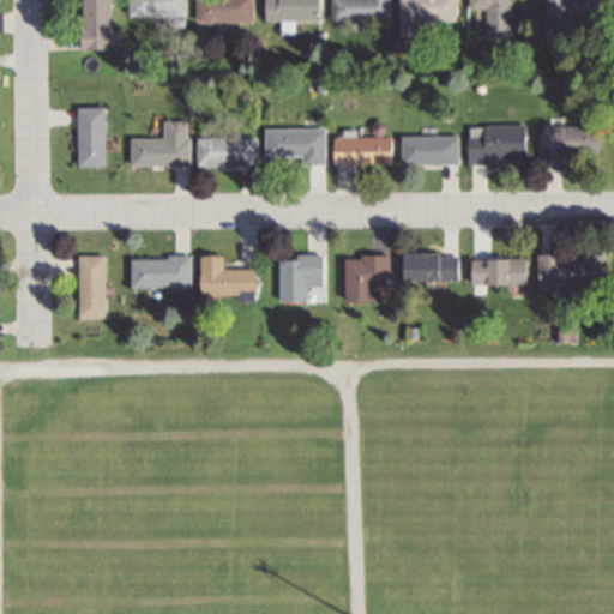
[(112,0),(84,0),(84,49),(113,49),(112,0)]
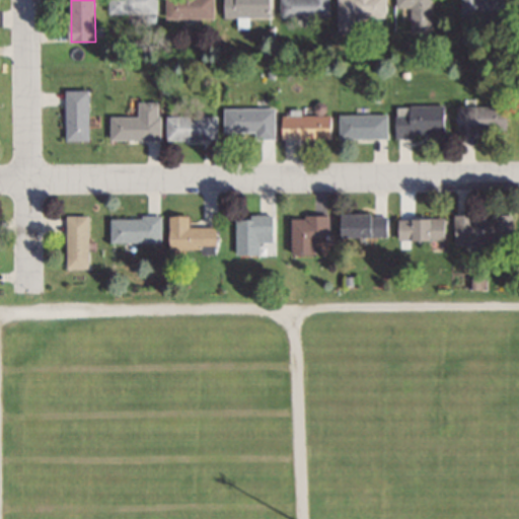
[(157,0),(110,0),(112,13),(157,13),(157,0)]
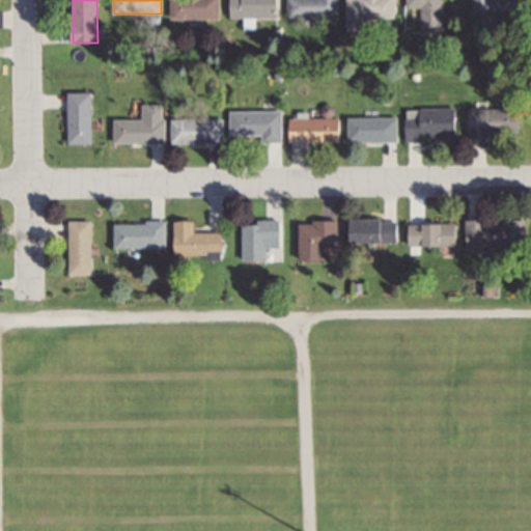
[(221,19),(221,0),(172,0),(172,19),(221,19)]
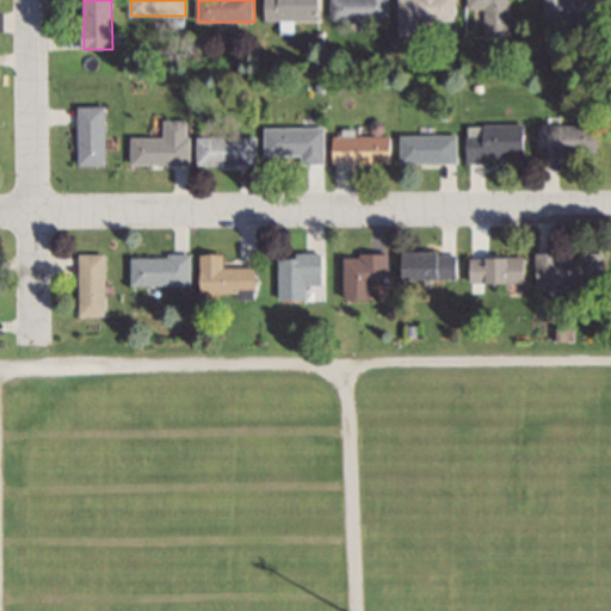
[(265,0),(266,20),(321,20),(320,0),(265,0)]
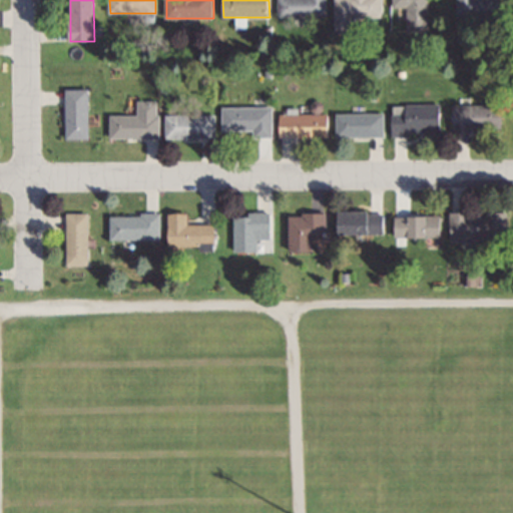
[(327,16),(327,0),(279,0),(279,16),(327,16)]
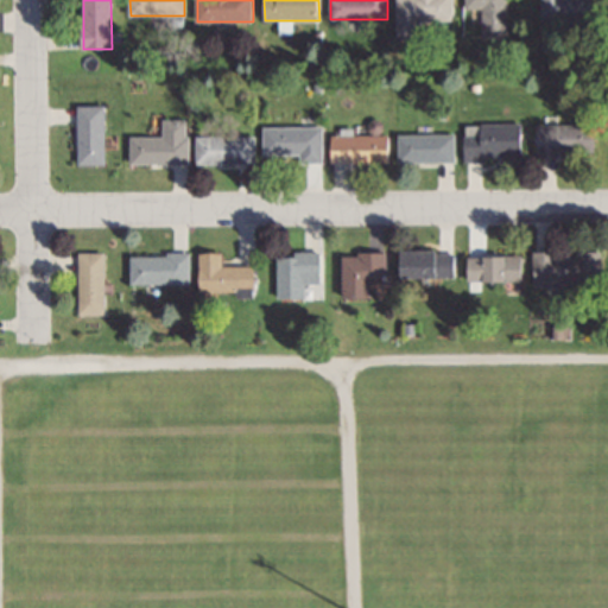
[(424,20),(454,20),(454,0),(398,0),(399,38),(424,38),(424,20)]
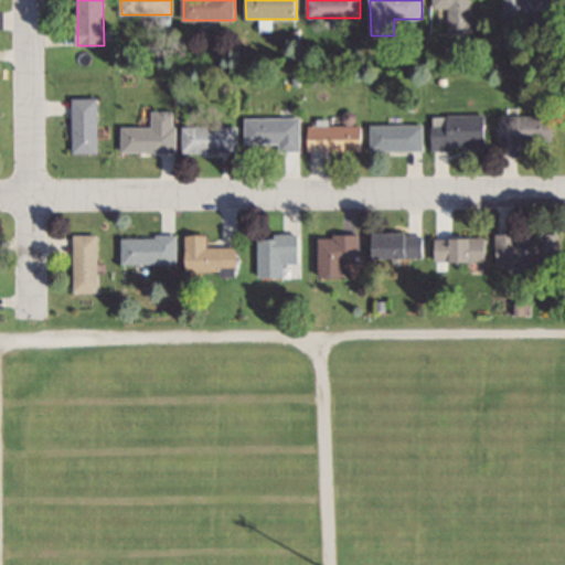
[(449,33),(472,33),(471,0),(434,0),(434,7),(449,7),(449,33)]
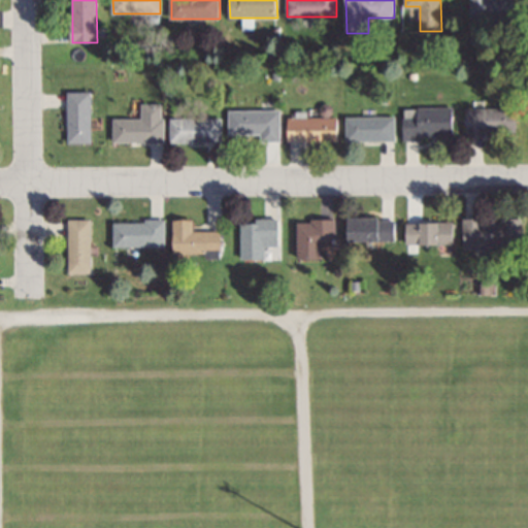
[(471,0),(471,18),(525,18),(525,0),(471,0)]
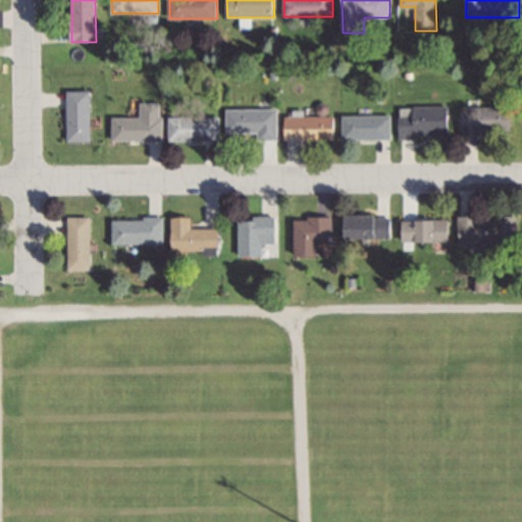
[(91,142),(91,90),(68,90),(68,142),(91,142)]
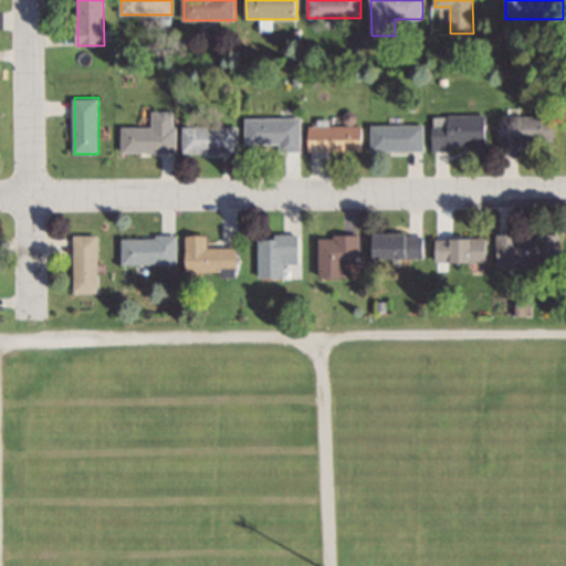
[(123,153),(176,153),(176,111),(153,111),(153,126),(123,126),(123,153)]
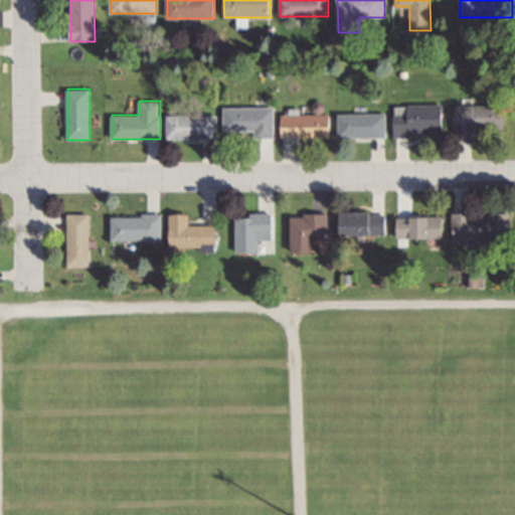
[(394,105),(395,135),(446,134),(445,104),(394,105)]
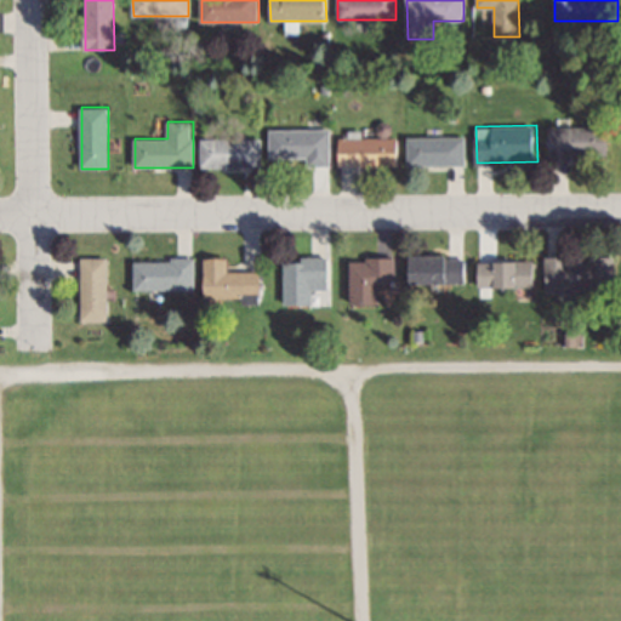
[(551,126),(551,160),(611,160),(611,126),(551,126)]
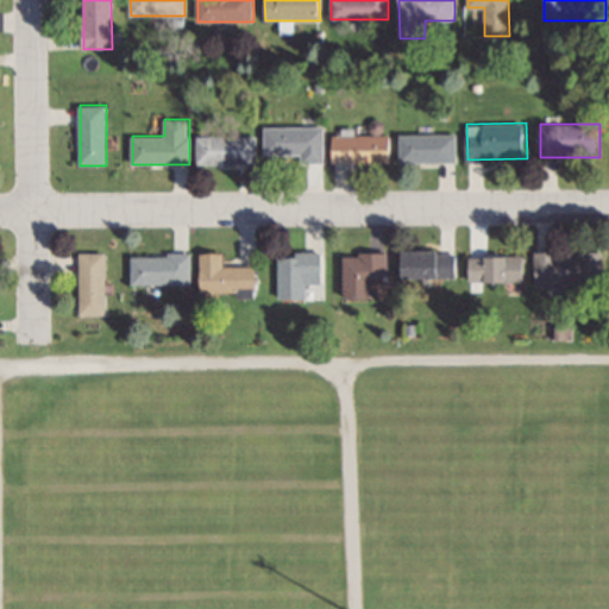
[(303,163),(325,163),(325,127),(267,127),(267,157),(303,157),(303,163)]
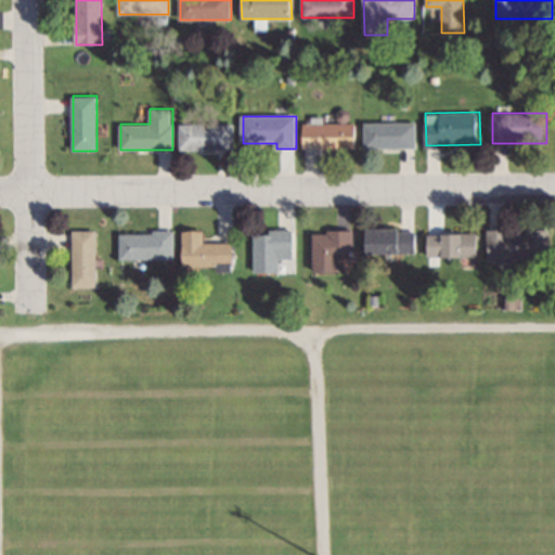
[(364,121),(364,147),(416,147),(416,121),(364,121)]
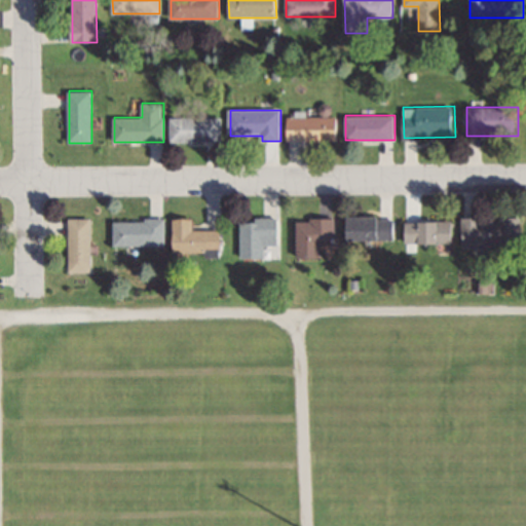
[(337,140),(337,116),(289,116),(289,140),(337,140)]
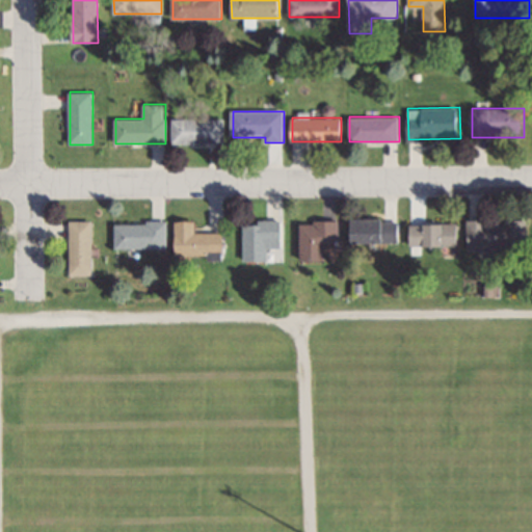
[(225,118),(173,118),(173,143),(225,143),(225,118)]
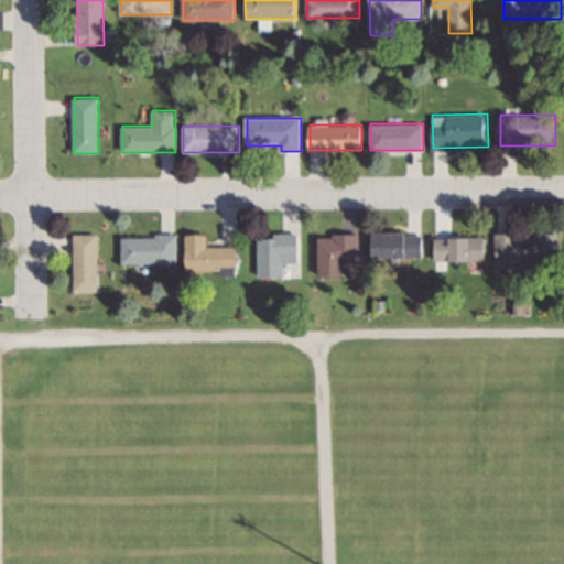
[(373,257),(424,258),(424,232),(373,231),(373,257)]
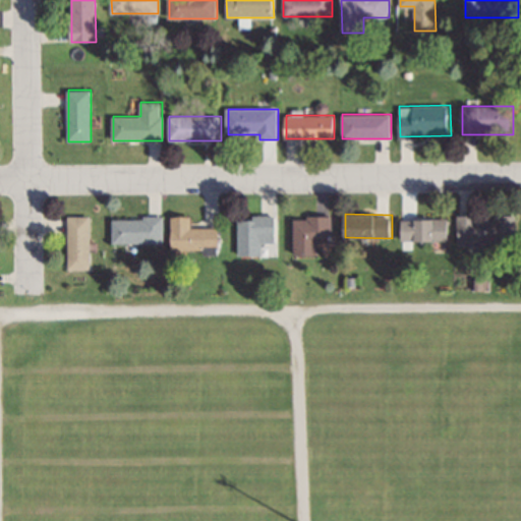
[(517,245),(517,215),(459,215),(459,245),(517,245)]
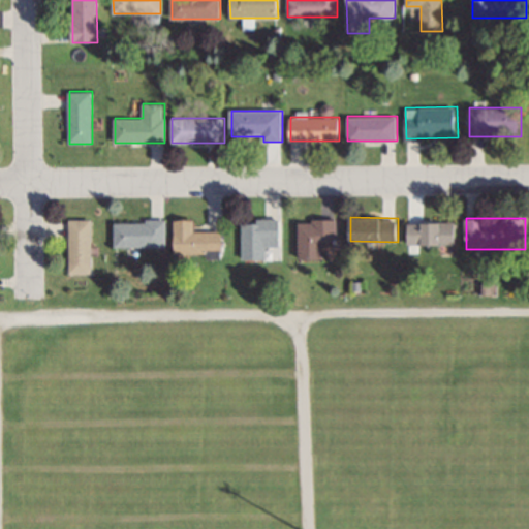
[(69,274),(93,274),(93,219),(69,219),(69,274)]
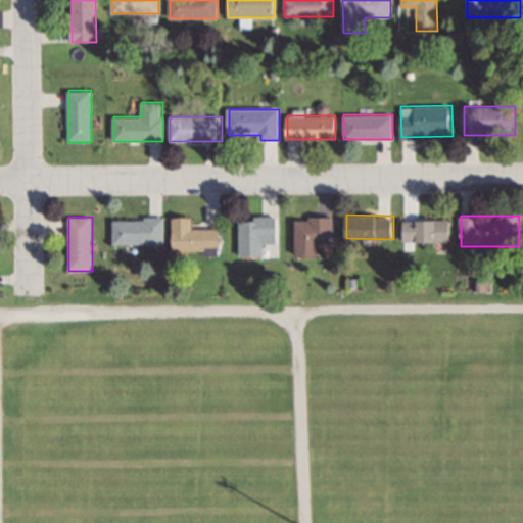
[(298,217),(298,256),(333,256),(333,217),(298,217)]
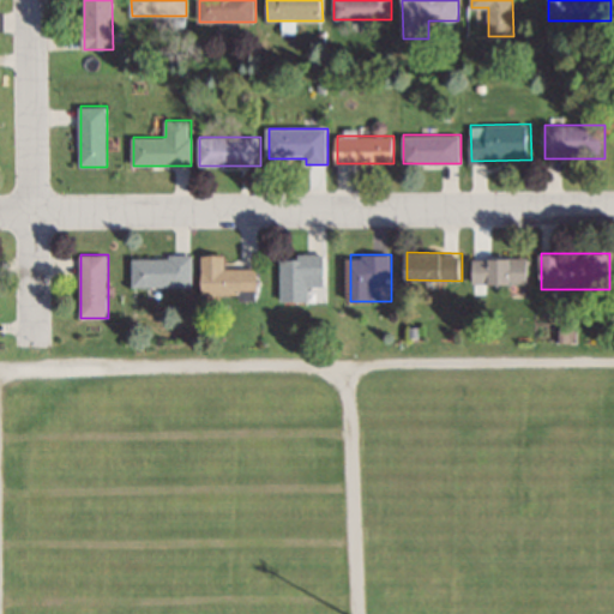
[(192,256),(133,256),(134,287),(193,286),(192,256)]
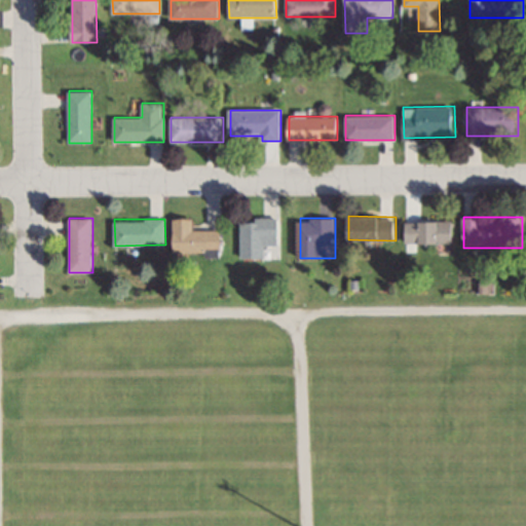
[(175,219),(175,253),(223,252),(222,229),(193,229),(193,219),(175,219)]
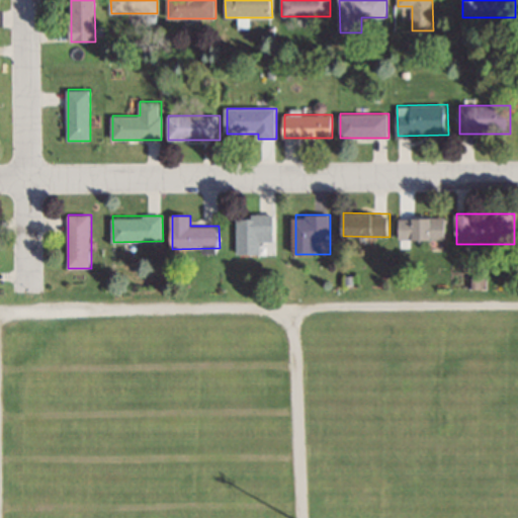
[(276,216),(239,216),(239,254),(262,254),(262,243),(277,242),(276,216)]
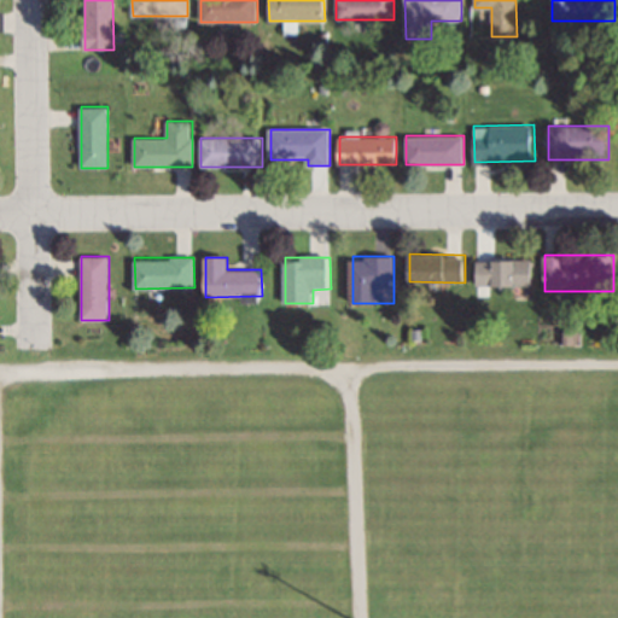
[(476,260),(476,285),(534,285),(534,260),(476,260)]
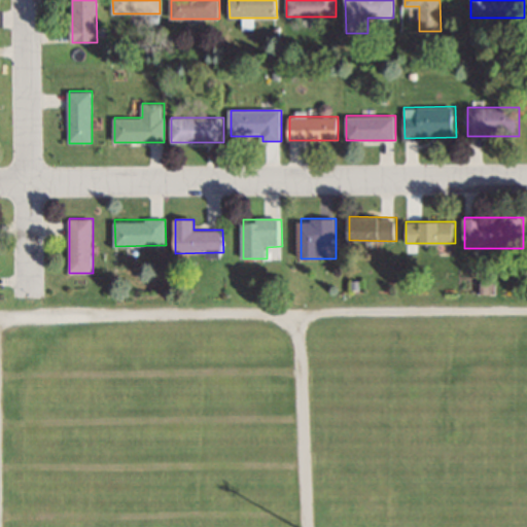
All buildings are outlined.
